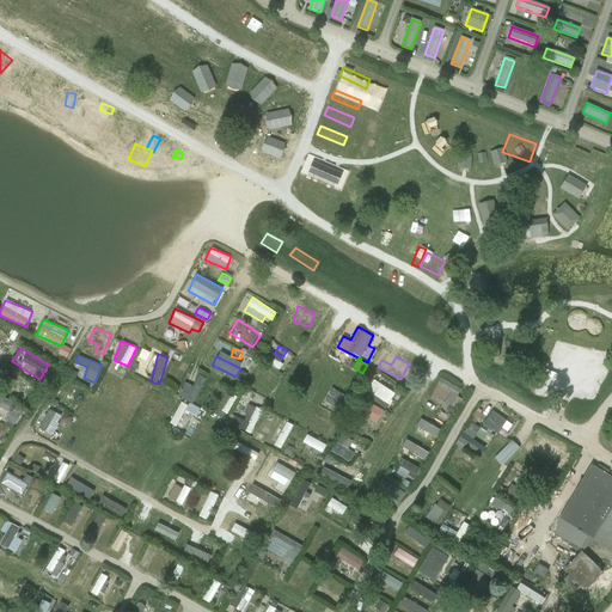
[(166,380),(176,385),(184,366),(175,362),(166,380)]
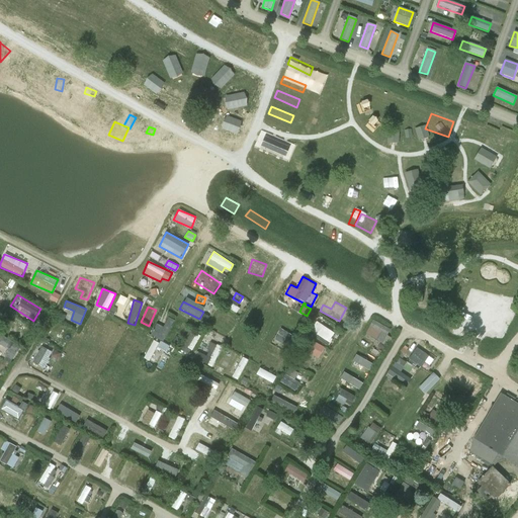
[(491,347),(517,314),(508,307),(482,339),(491,347)]
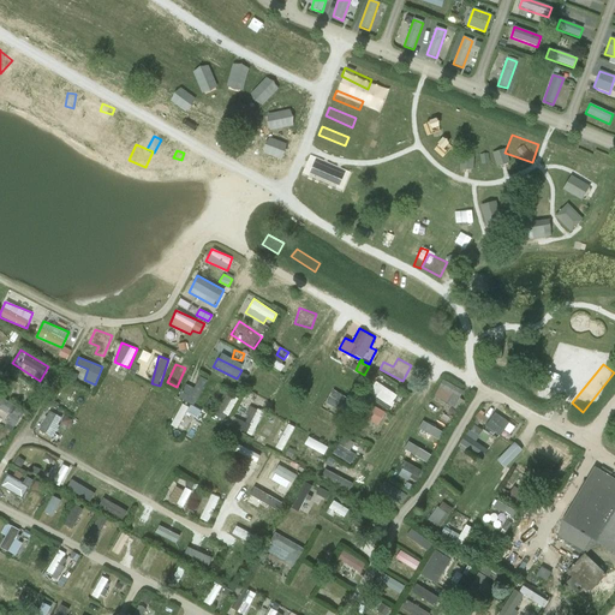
[(84,376),(87,369),(76,365),(75,372),(84,376)]
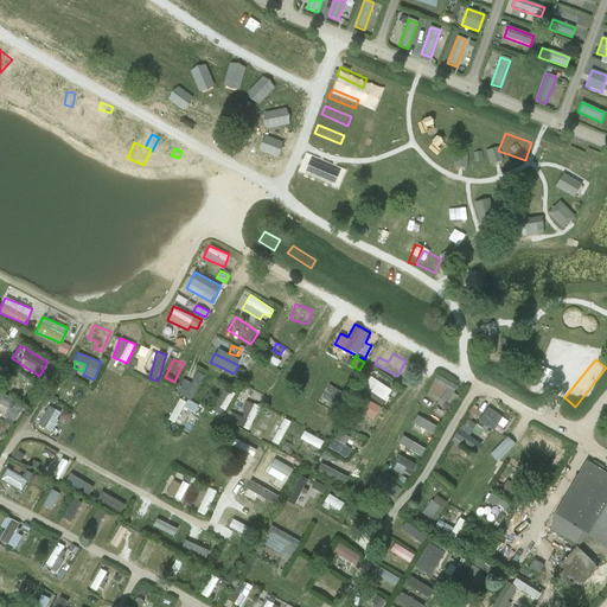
[(50,364),(42,374),(46,379),(56,370),(50,364)]
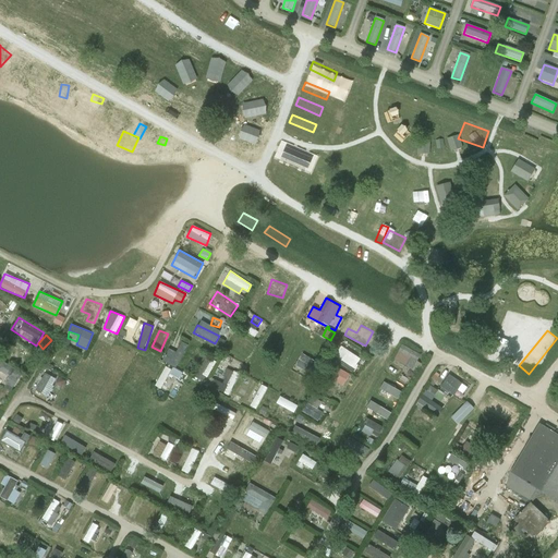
[(26,358),(31,351),(13,340),(10,347),(26,358)]
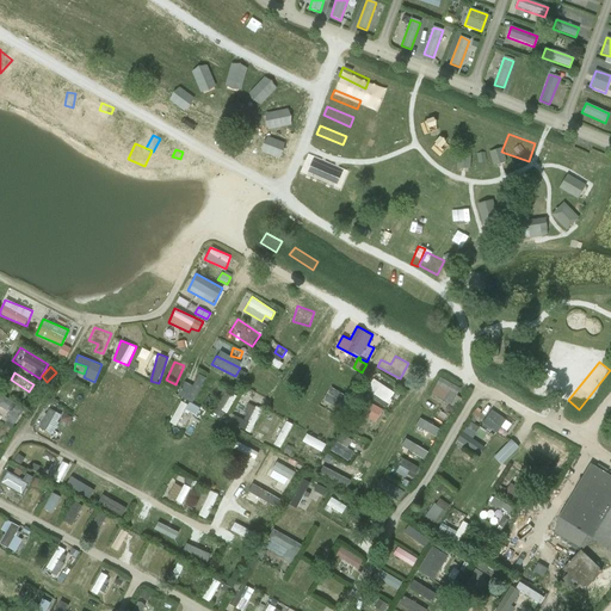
[(193,402),(207,377),(198,374),(192,384),(185,381),(178,395),(193,402)]
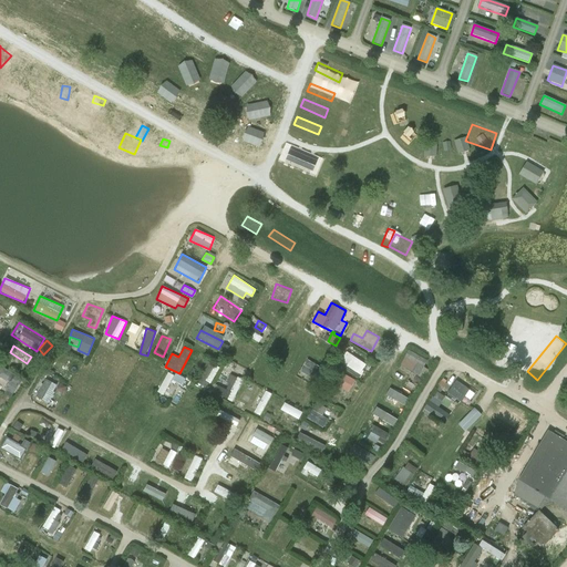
[(63,374),(73,358),(62,350),(51,368),(63,374)]
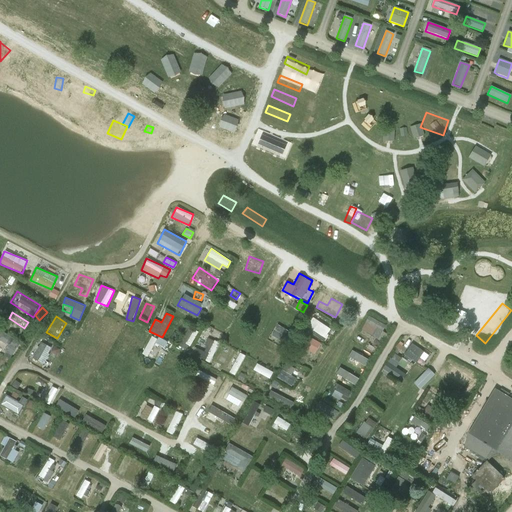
[(367,316),(361,331),(375,336),(372,345),(380,348),(382,342),(379,341),(386,323),(367,316)]
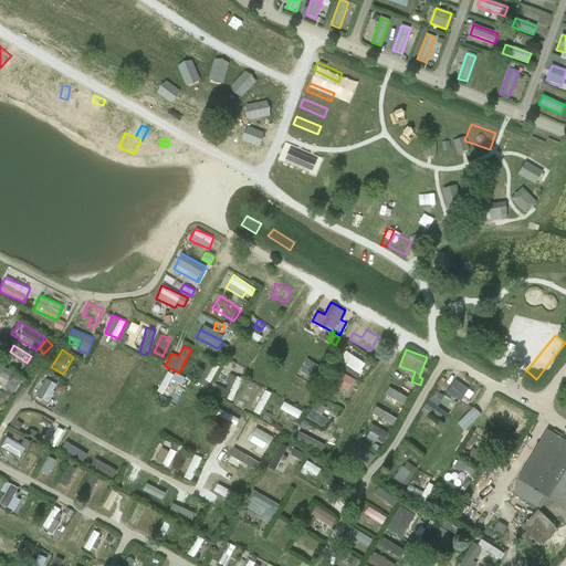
[(344,350),(338,363),(362,374),(367,362),(344,350)]
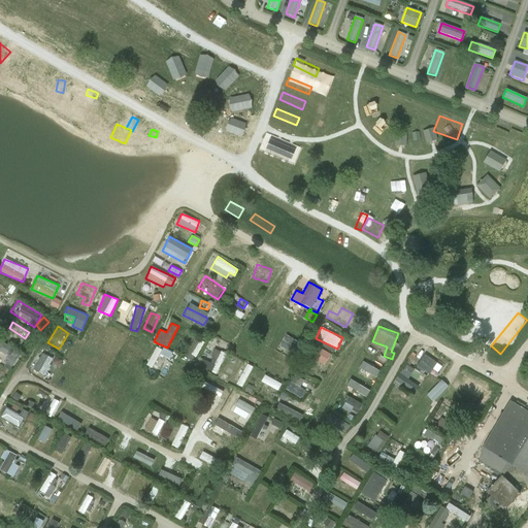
[(286,335),(284,340),(295,345),(297,340),(286,335)]
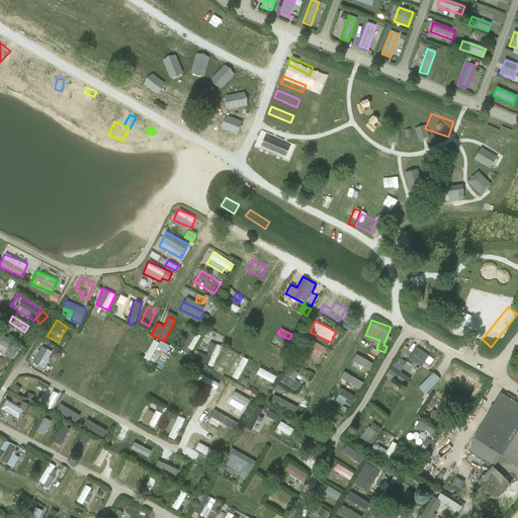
[(191,351),(200,337),(190,330),(181,344),(191,351)]
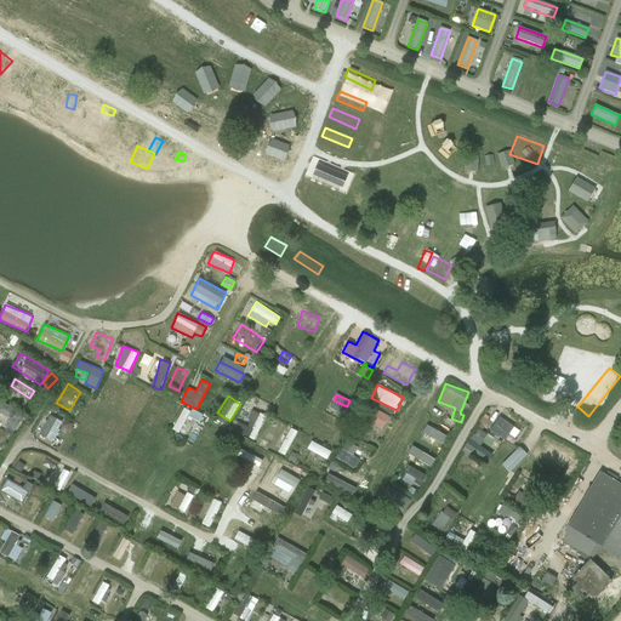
[(3,400),(0,404),(0,412),(10,419),(5,426),(15,432),(26,415),(3,400)]
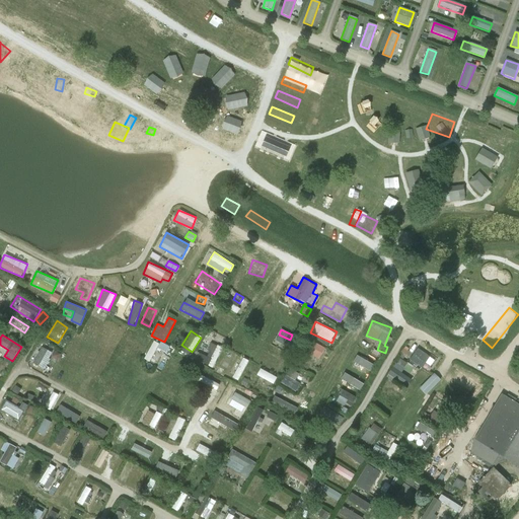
[(158,347),(167,352),(169,347),(154,339),(144,359),(150,362),(158,347)]
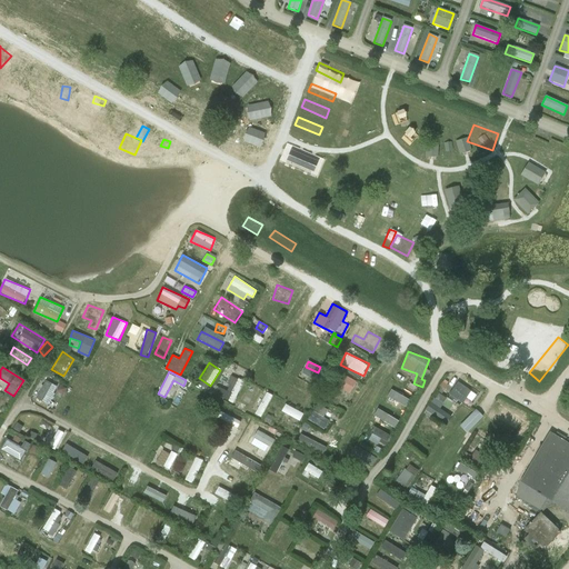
[(340,372),(335,386),(351,392),(357,380),(340,372)]
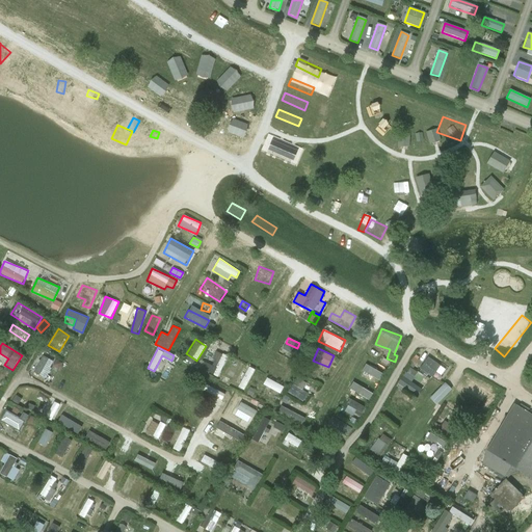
[(210,364),(204,361),(201,368),(218,376),(229,355),(216,350),(210,364)]
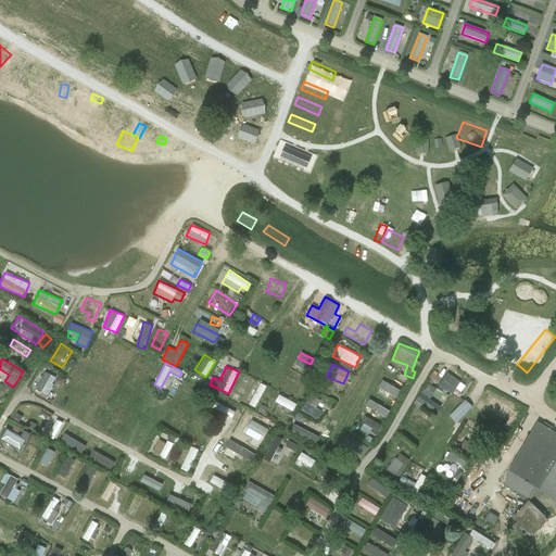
[(45,371),(35,389),(42,392),(51,375),(45,371)]
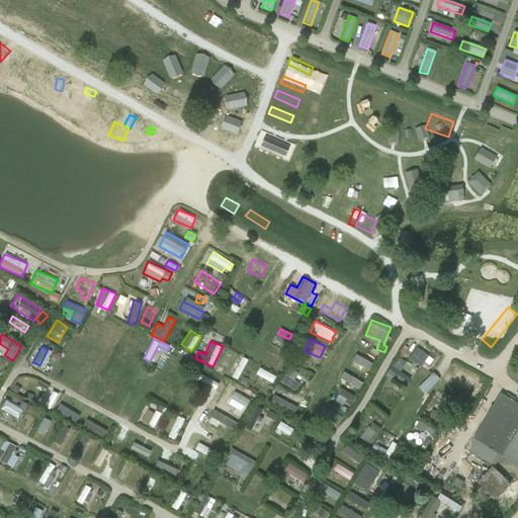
[(426,370),(434,358),(417,347),(409,359),(426,370)]
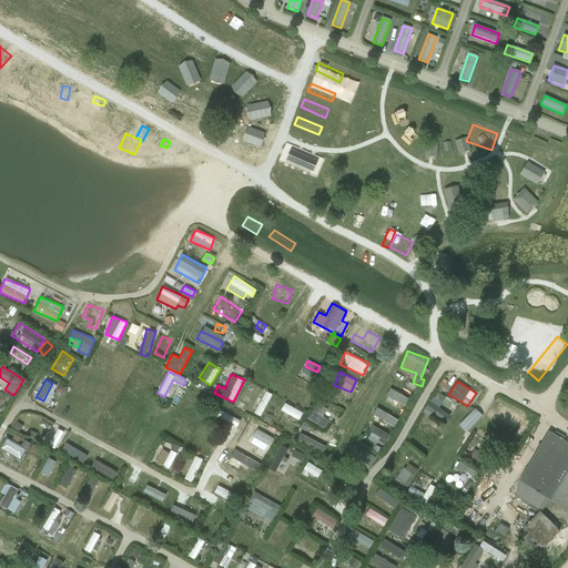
[(175,403),(179,397),(168,391),(163,396),(175,403)]
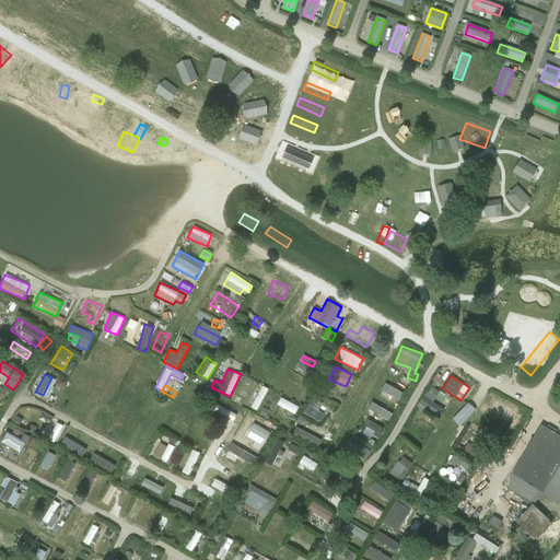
[(263,385),(251,407),(257,410),(269,388),(263,385)]
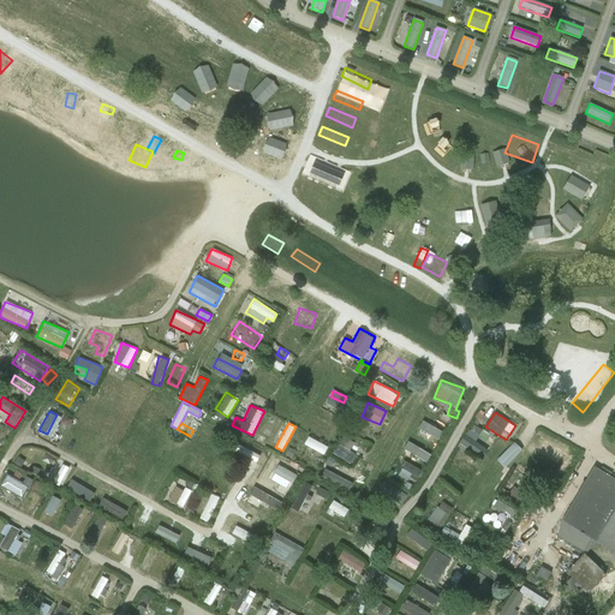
[(460,443),(482,457),(487,451),(475,442),(483,430),(473,424),(460,443)]
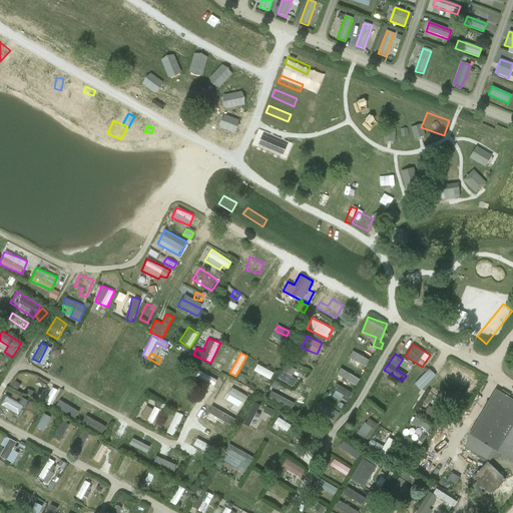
[(288,362),(278,378),(293,387),(298,378),(288,373),(293,365),(288,362)]
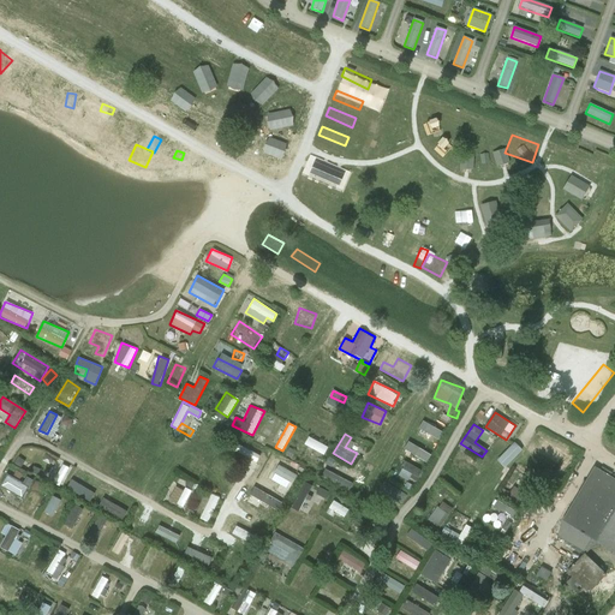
[(309,436),(304,445),(324,455),(329,447),(309,436)]
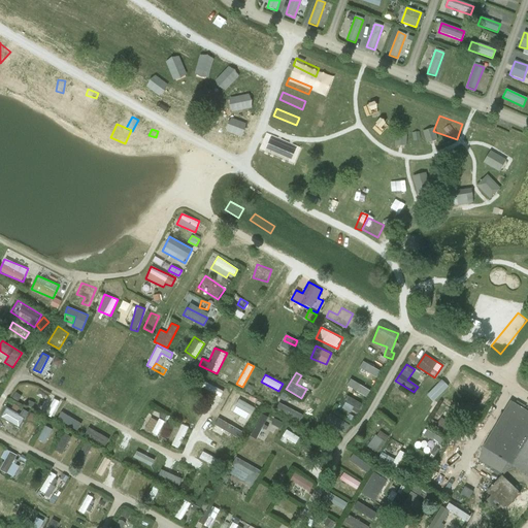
[(201,389),(215,392),(216,385),(203,382),(201,389)]
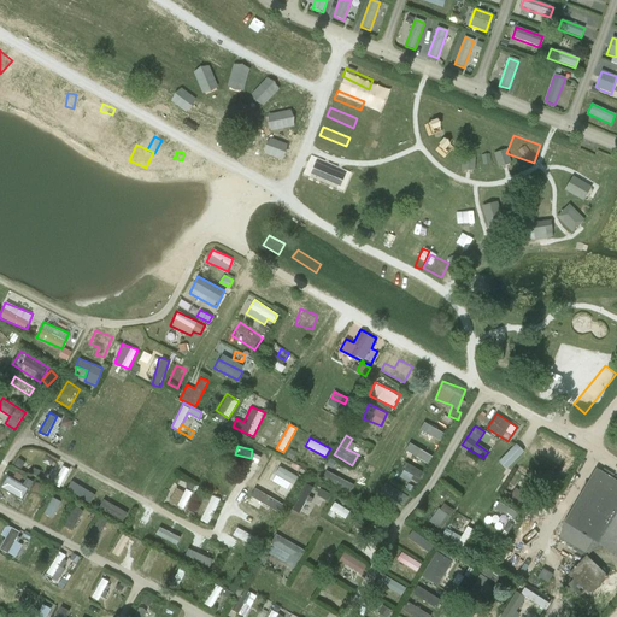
[(193,452),(189,459),(207,468),(211,460),(193,452)]
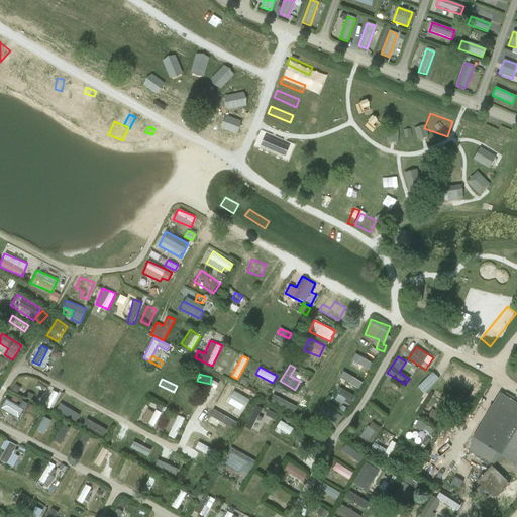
[(208,394),(216,397),(222,382),(215,379),(208,394)]
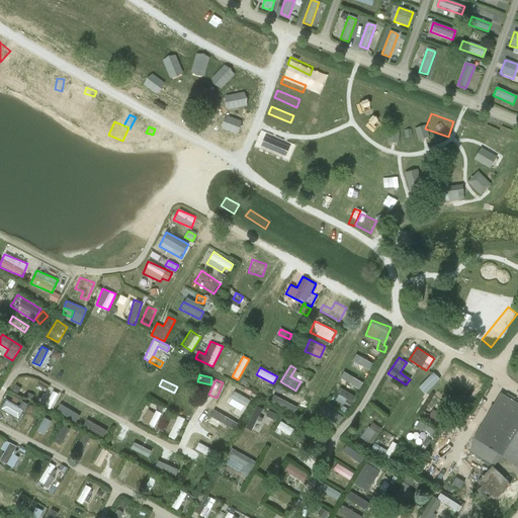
[(350,408),(356,397),(341,389),(335,400),(350,408)]
